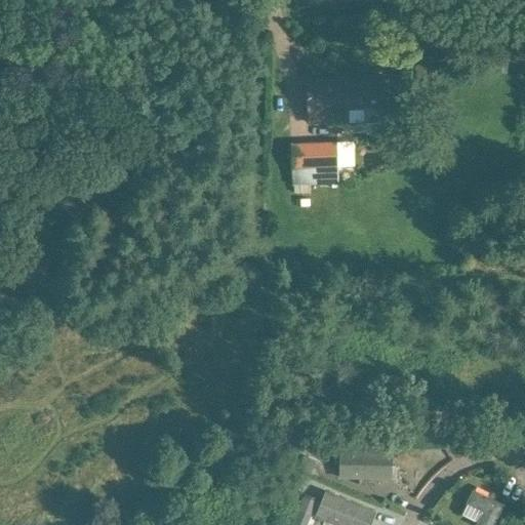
[(329,123),(328,109),(347,109),(348,123),(392,122),(392,103),(384,103),(384,79),(307,82),(309,124),(329,123)]
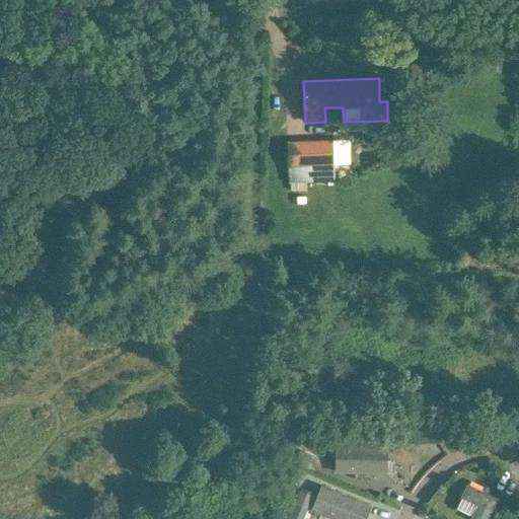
[(348,156),(364,156),(363,131),(348,131),(348,156)]
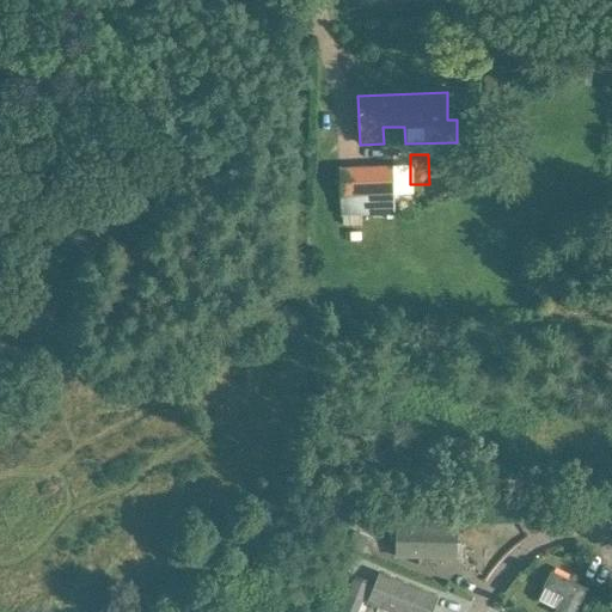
[(393,166),(338,167),(341,215),(395,213),(393,166)]
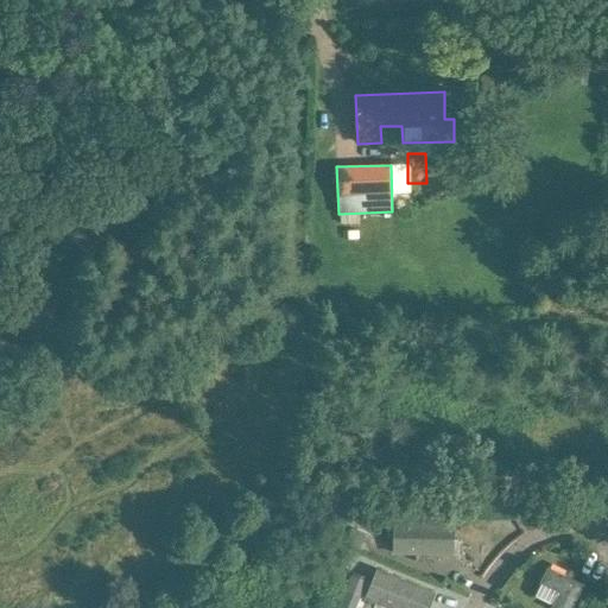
[(454,555),(454,521),(393,521),(393,555),(454,555)]
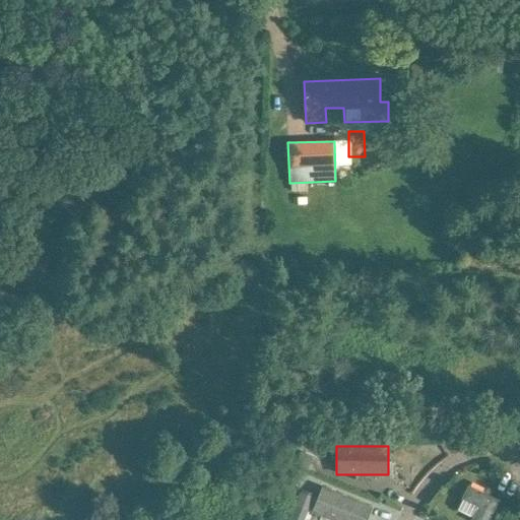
[(468,483),(460,499),(478,508),(471,519),(489,519),(500,500),(468,483)]
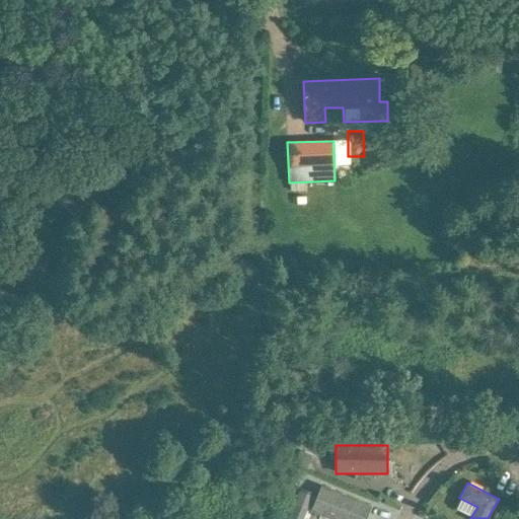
[(311,511),(330,518),(365,518),(371,505),(321,486),(311,511)]
